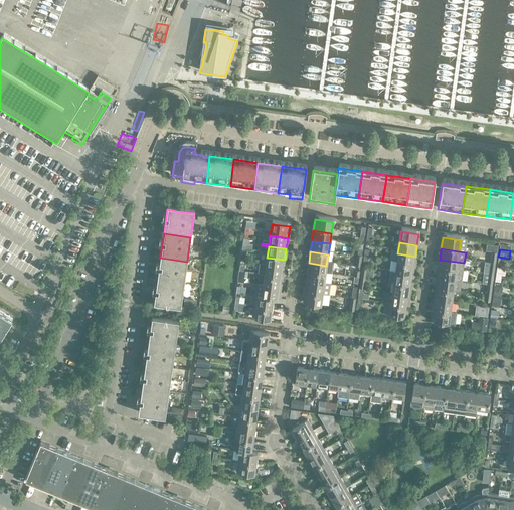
[(397,253),(396,265),(413,267),(415,257),(397,253)]
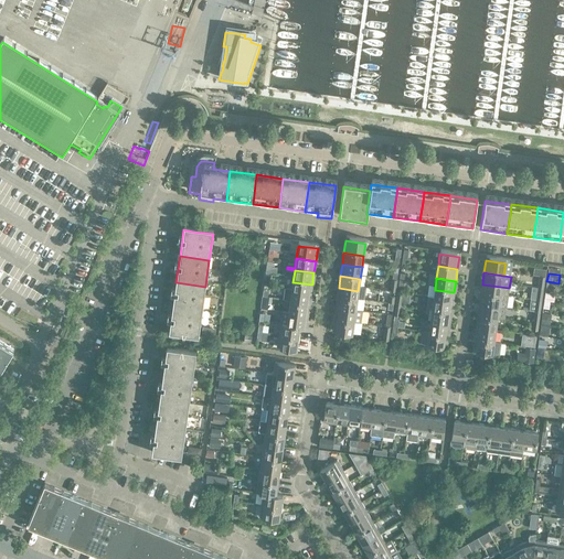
[(176,282),(172,309),(201,313),(205,287),(176,282)]
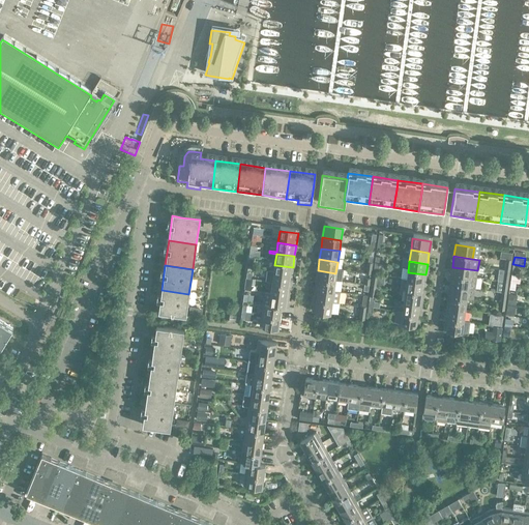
[(273,275),(291,279),(293,267),(274,265),(273,275)]
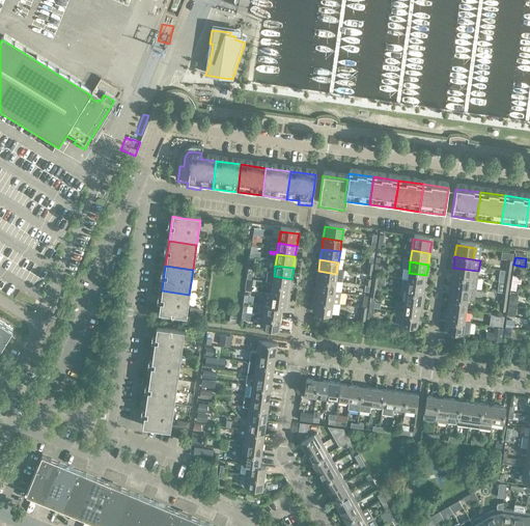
[(451,279),(476,282),(478,271),(453,268),(451,279)]
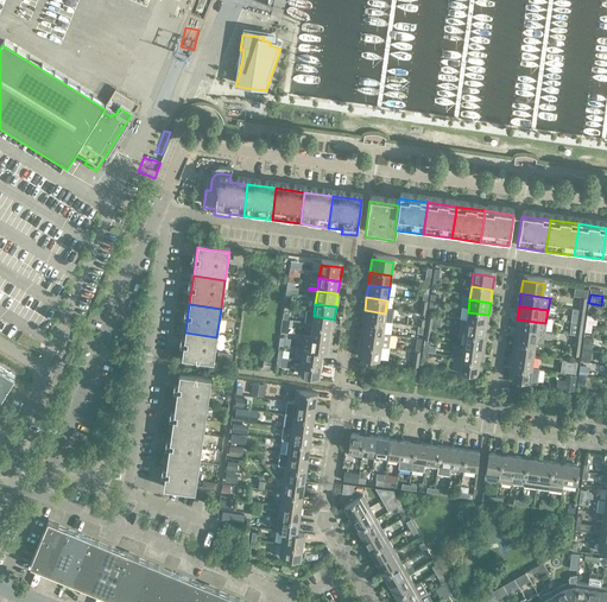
[(390,328),(392,315),(385,314),(365,310),(362,323),(384,327),(390,328)]
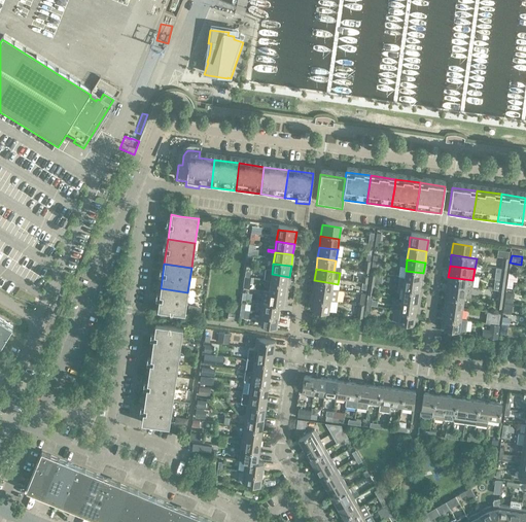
[(406,271),(404,282),(422,284),(423,273),(406,271)]
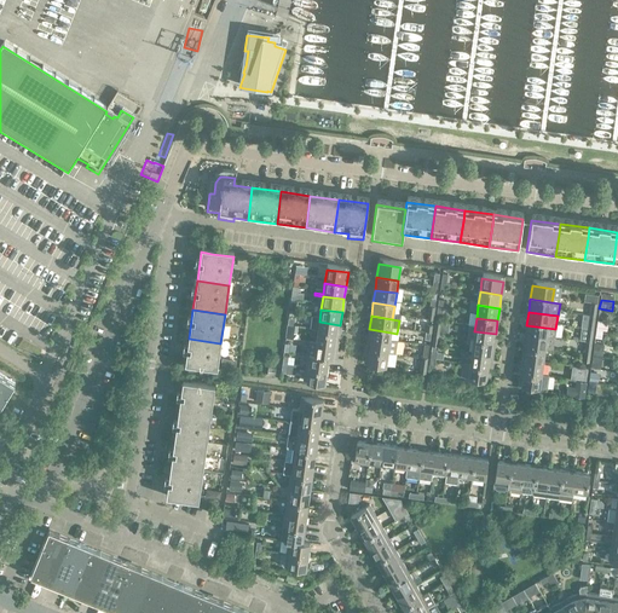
[(317,335),(339,337),(340,325),(319,322),(317,335)]
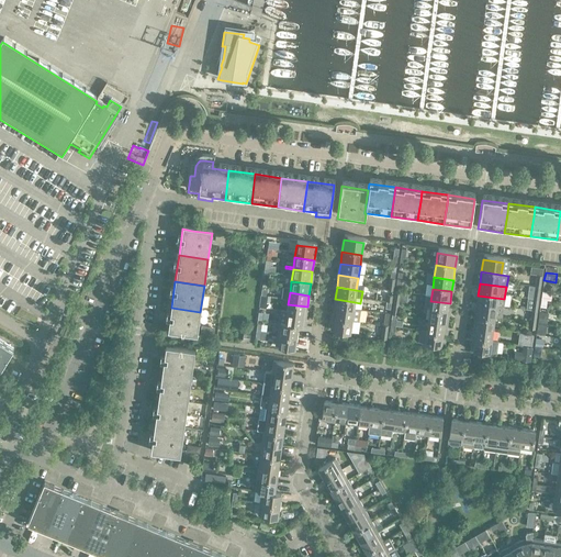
[(477,307),(503,311),(504,299),(478,296),(477,307)]
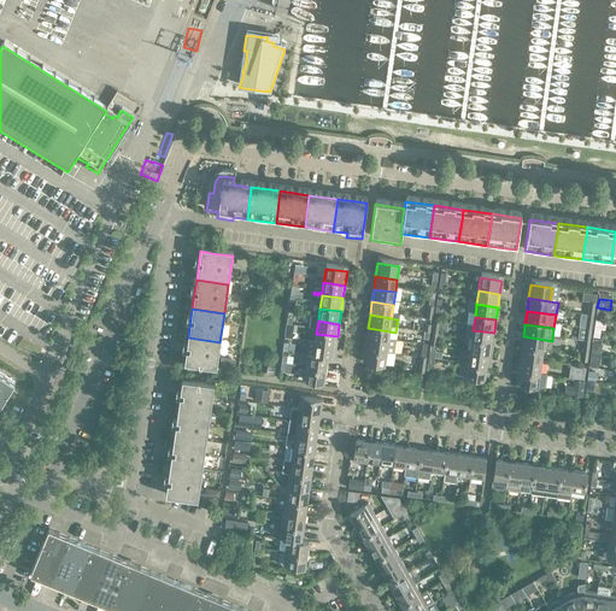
[(594,334),(600,334),(604,335),(605,325),(596,324),(594,334)]
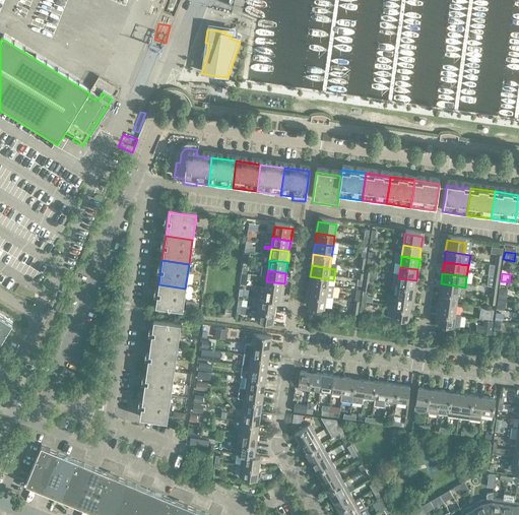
[(309,287),(326,290),(328,279),(310,276),(309,287)]
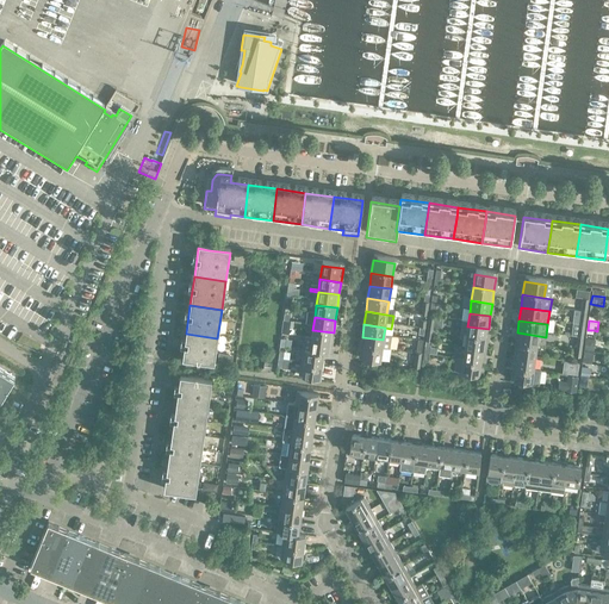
[(461,325),(459,338),(466,338),(486,342),(489,329),(467,327),(461,325)]
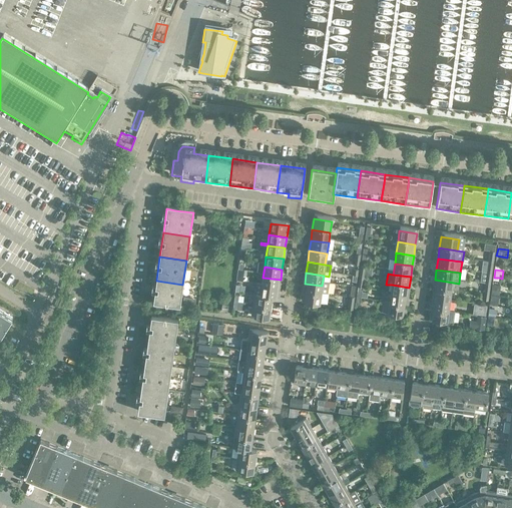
[(262,289),(279,291),(281,280),(263,278),(262,289)]
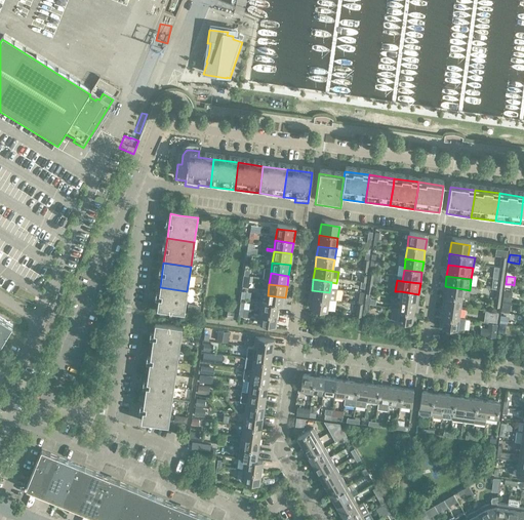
[(443,297),(461,301),(468,302),(470,290),(445,286),(443,297)]
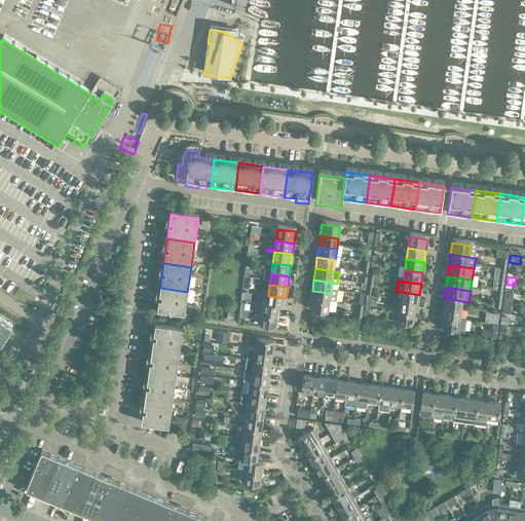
[(160,288),(158,300),(156,312),(184,317),(187,292),(160,288)]
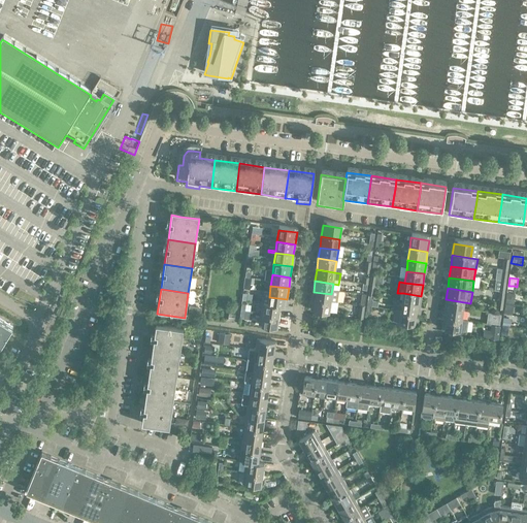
[(335,306),(337,295),(331,294),(314,292),(311,303),(330,305),(335,306)]
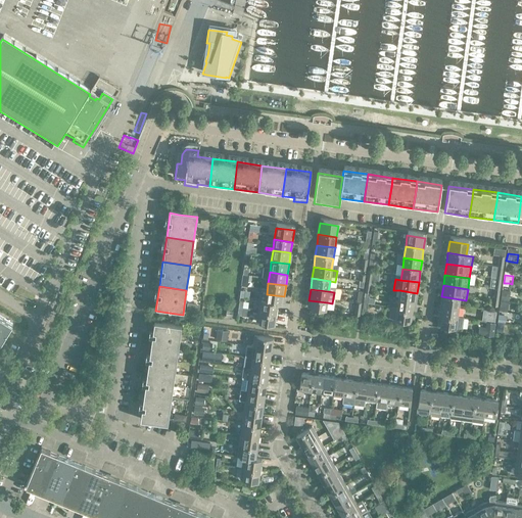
[(399,290),(397,301),(416,304),(417,293),(399,290)]
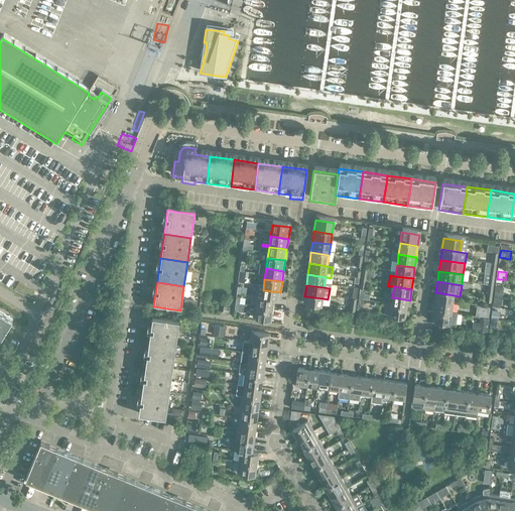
[(257,289),(255,299),(261,300),(273,302),(279,303),(280,292),(263,290),(257,289)]
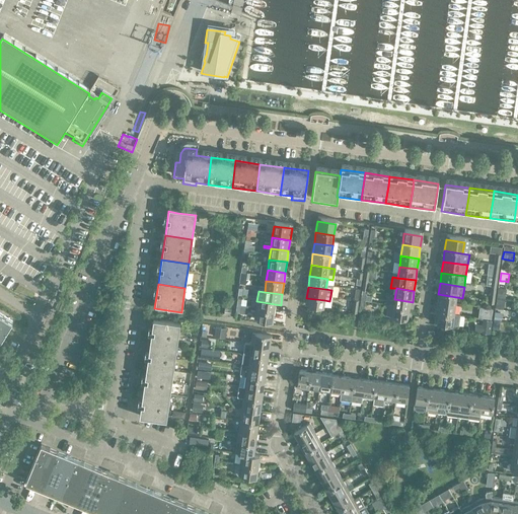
[(505,303),(506,293),(498,291),(496,302),(505,303)]
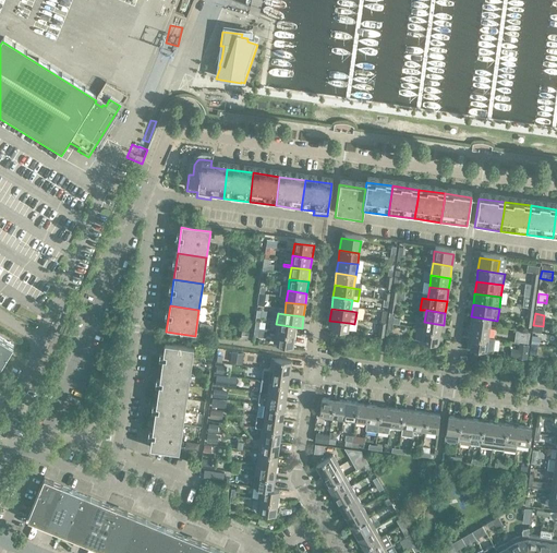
[(488,331),(491,320),(471,316),(470,328),(488,331)]
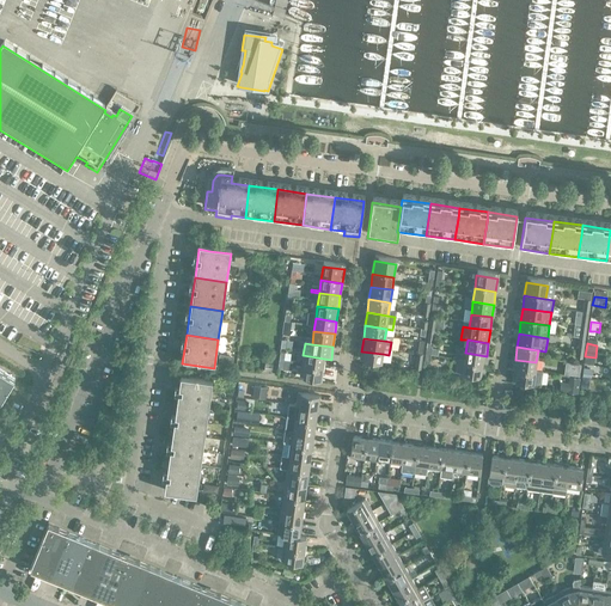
[(360,365),(380,367),(383,354),(361,352),(360,365)]
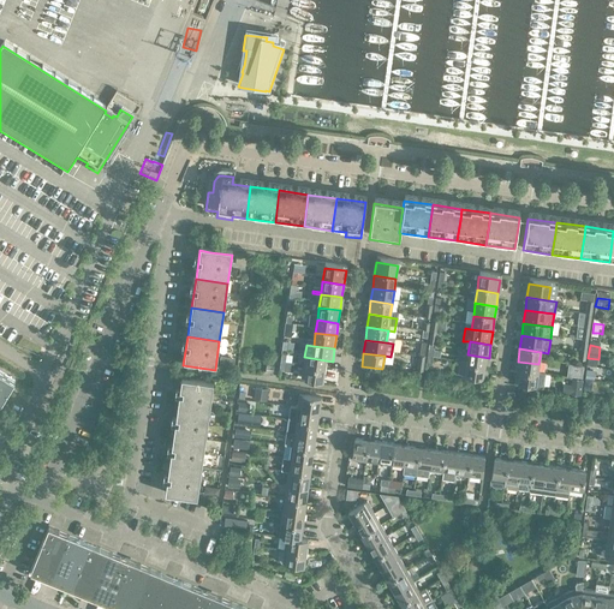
[(468,354),(466,368),(487,370),(489,358),(468,354)]
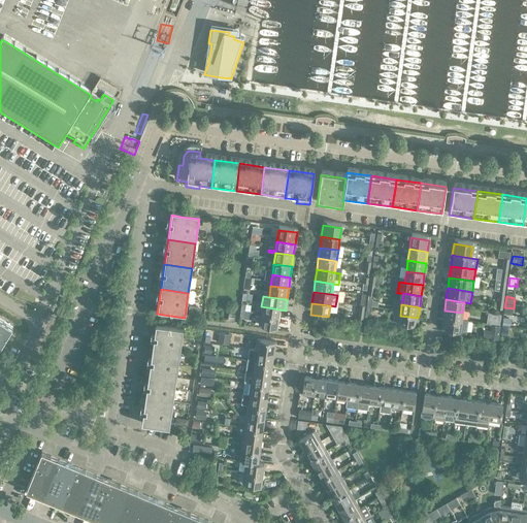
[(267,307),(261,306),(260,318),(277,320),(280,309),(267,307)]
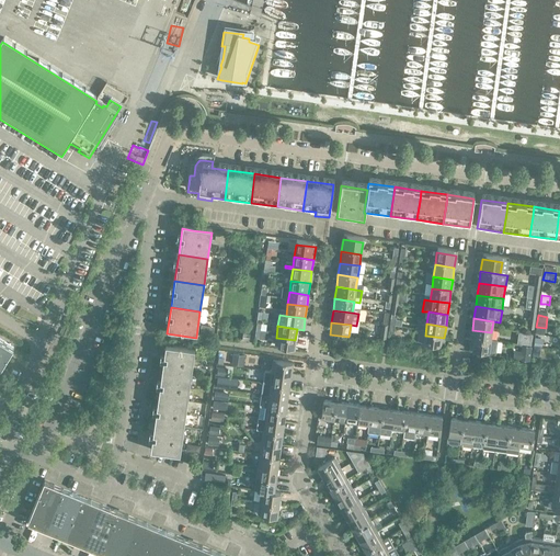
[(536,327),(535,339),(544,340),(546,328),(536,327)]
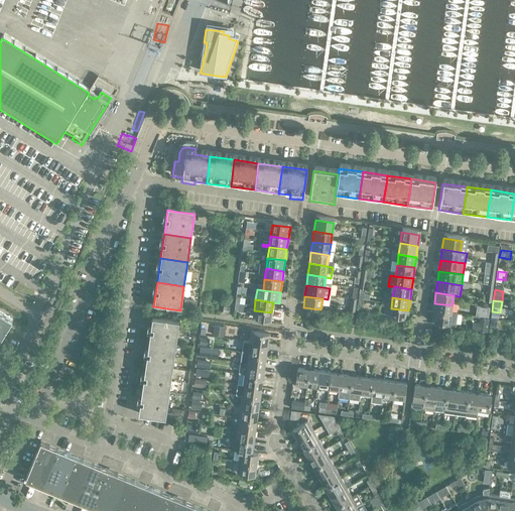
[(451,316),(452,305),(434,303),(432,314),(451,316)]
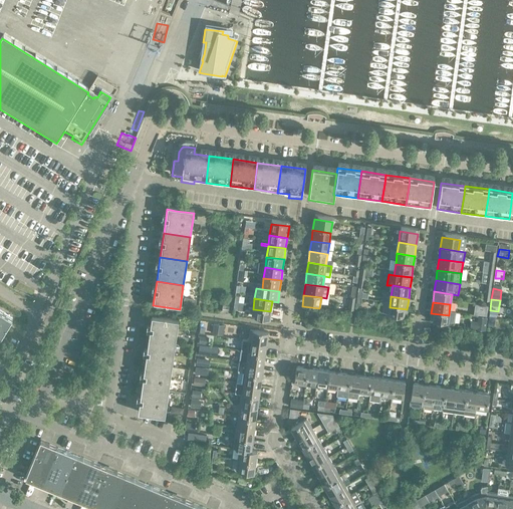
[(407,309),(390,307),(383,306),(381,317),(406,320),(407,309)]
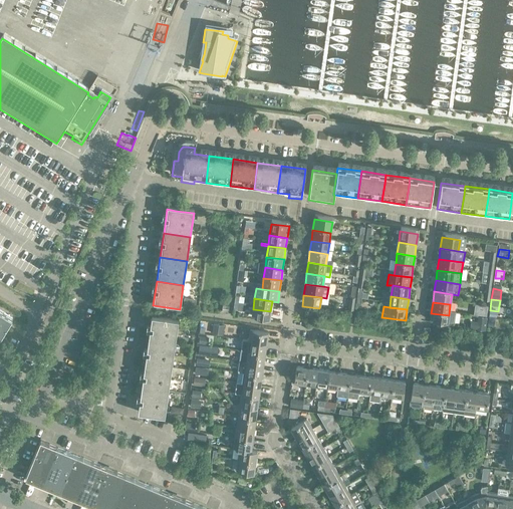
[(251,320),(269,323),(270,311),(253,309),(251,320)]
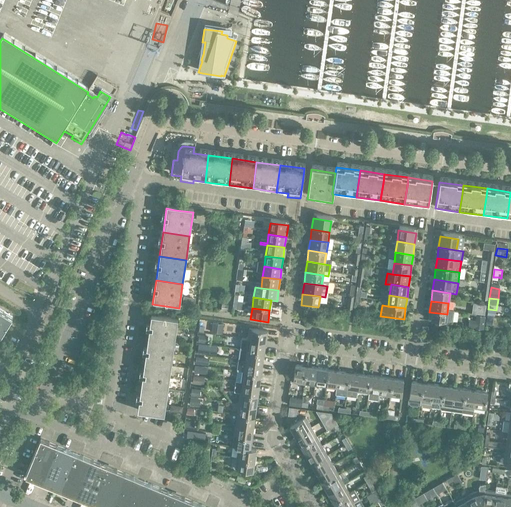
[(427,323),(451,326),(453,315),(447,314),(429,312),(427,323)]
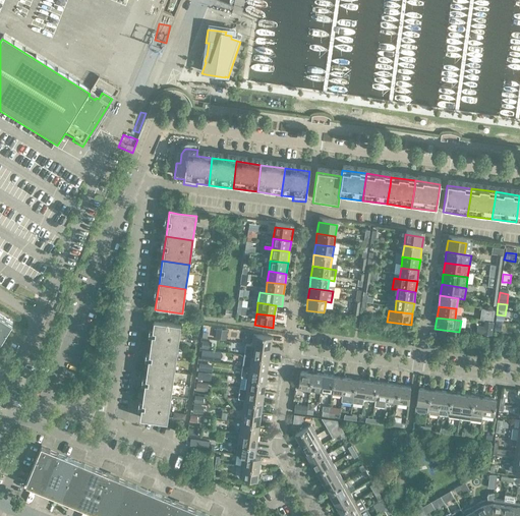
[(11,327),(0,320),(0,346),(11,327)]
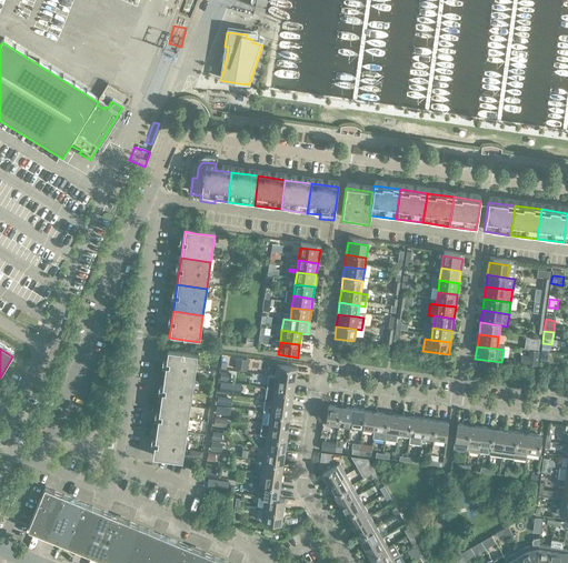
[(167,353),(163,380),(193,384),(197,358),(167,353)]
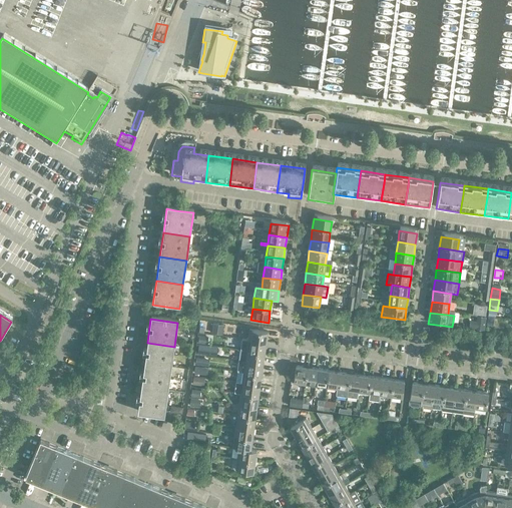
[(477,320),(475,333),(483,334),(485,321),(477,320)]
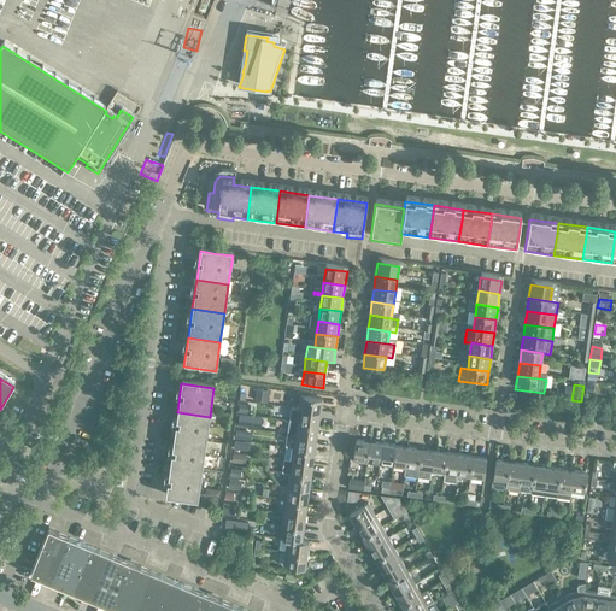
[(299,400),(298,413),(318,417),(321,404),(299,400)]
